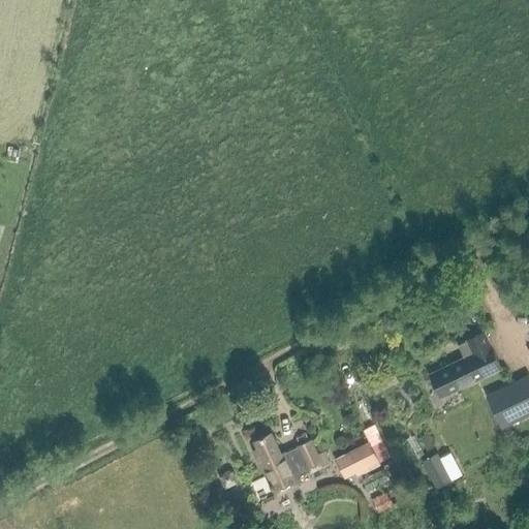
[(501,369),(485,333),(467,341),(473,355),(431,375),(441,397),(501,369)]
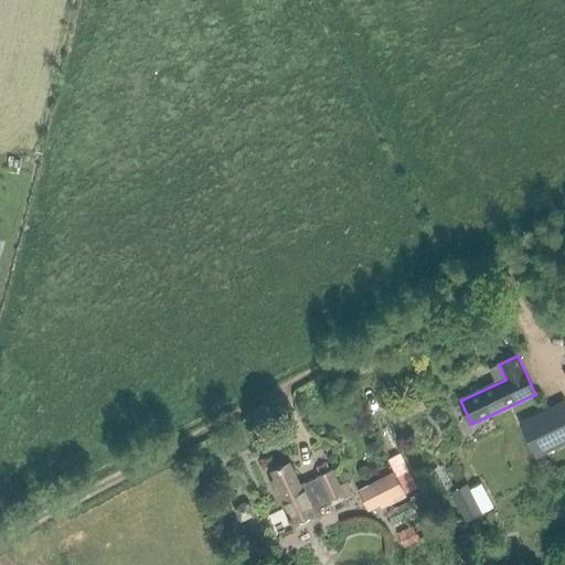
[(564,444),(564,405),(521,425),(535,457),(564,444)]
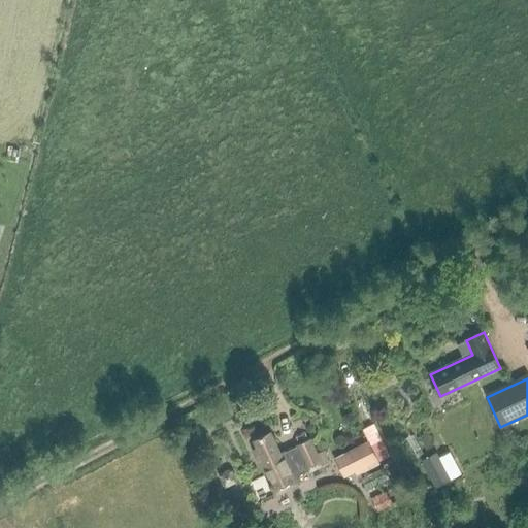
[(270,489),(271,489),(275,496),(299,485),(295,477),(307,471),(308,472),(322,466),(309,440),(296,447),(297,449),(285,455),(284,453),(279,455),(269,433),(253,441),(257,449),(253,451),(269,484),(267,485),(270,489)]
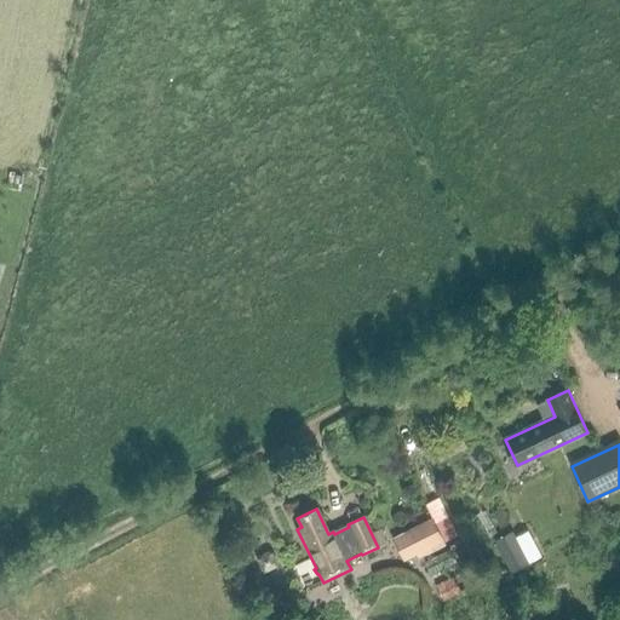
[(457,535),(447,516),(434,523),(431,518),(392,538),(405,561),(415,555),(418,560),(446,545),(445,541),(457,535)]
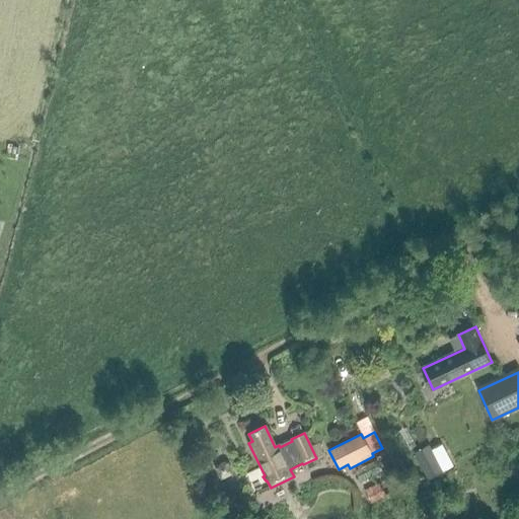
[(444,471),(429,444),(414,452),(429,480),(444,471)]
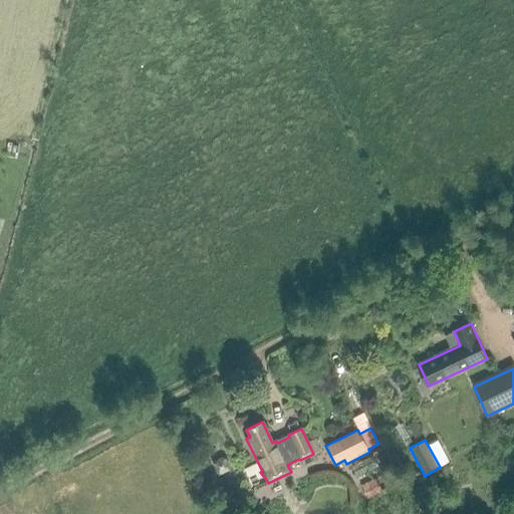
[(375,479),(361,486),(367,499),(381,492),(375,479)]
